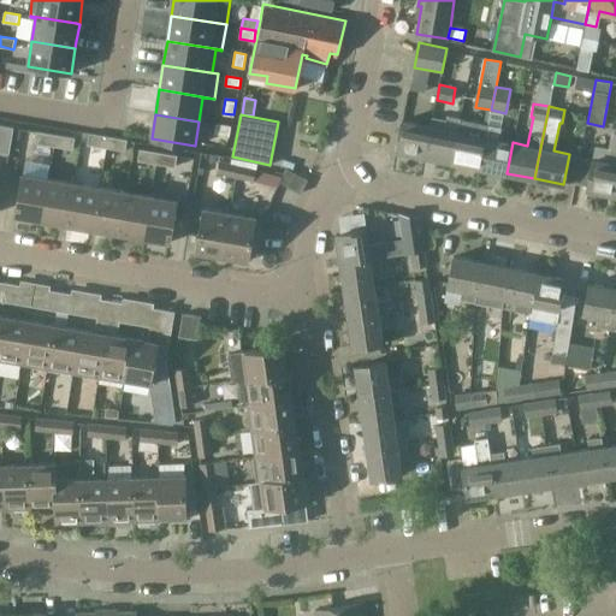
[(425,157),(451,161),(457,131),(448,129),(450,119),(432,116),(431,126),(425,157)]
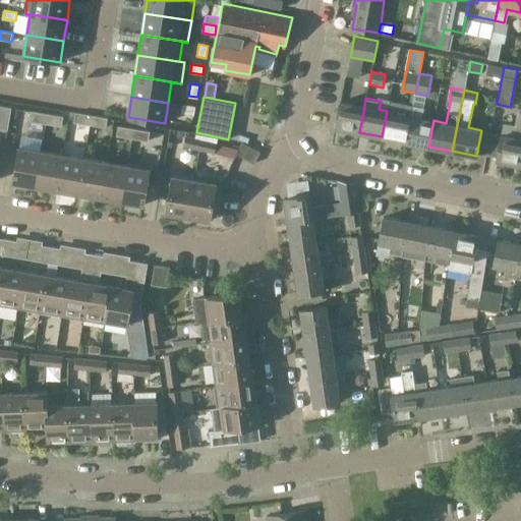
[(382,136),(405,141),(412,105),(389,100),(387,111),(382,136)]
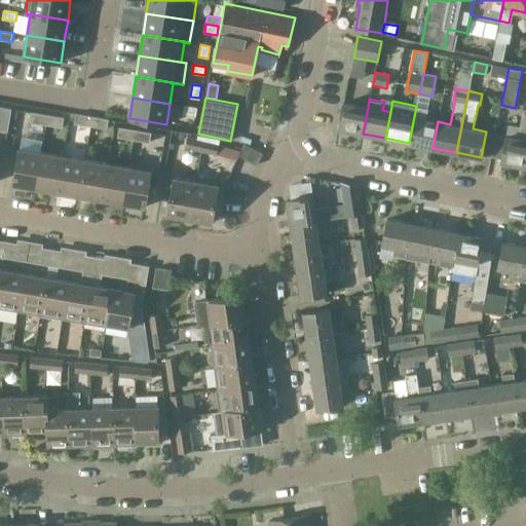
[(500,161),(525,166),(525,159),(525,102),(524,102),(522,113),(522,114),(520,126),(508,124),(500,161)]
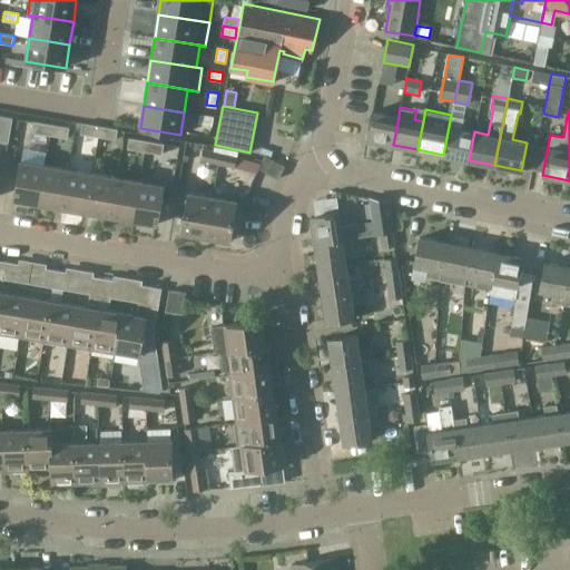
[(366,139),(393,145),(399,117),(372,111),(366,139)]
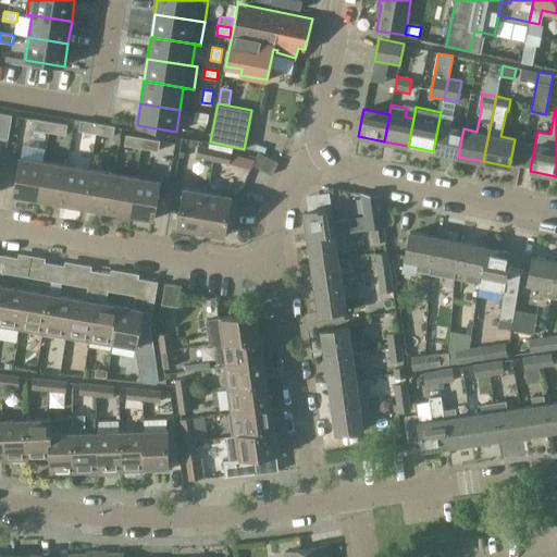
[(194,121),(208,123),(209,114),(196,112),(194,121)]
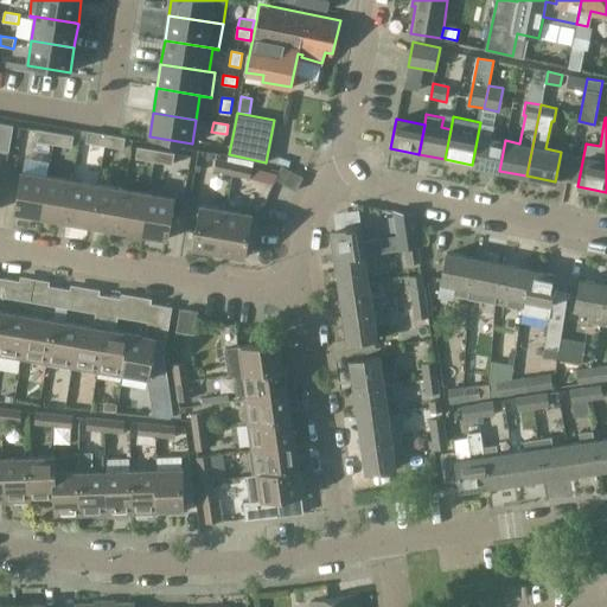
[(472,165),(499,171),(505,140),(491,138),(493,125),(480,122),(472,165)]
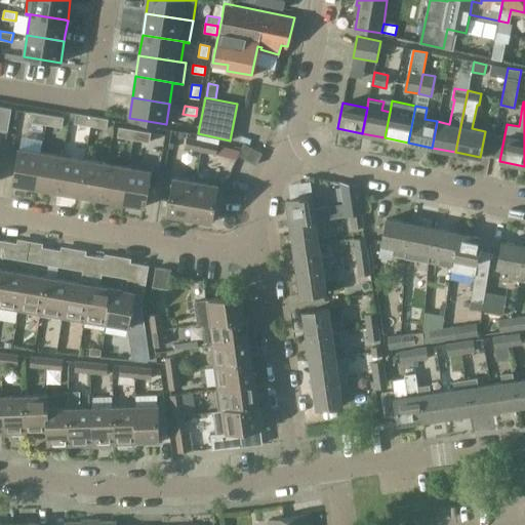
[(30,121),(47,124),(49,115),(32,112),(30,121)]
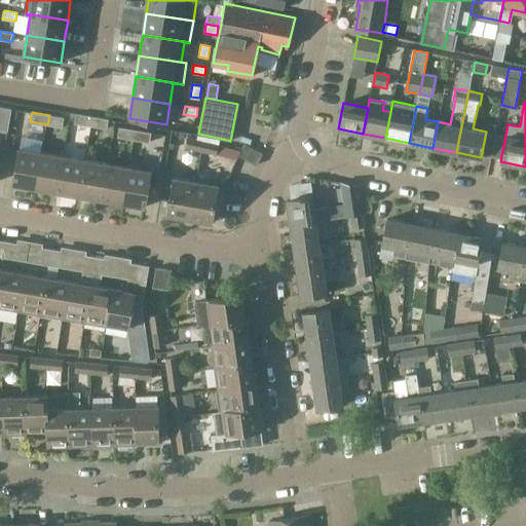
[(75,123),(90,125),(92,116),(77,113),(75,123)]
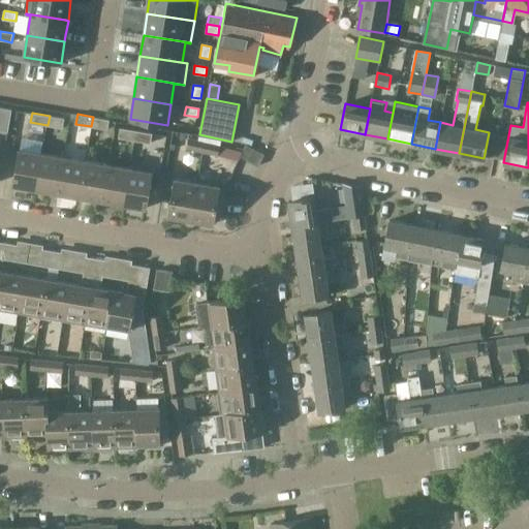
[(50,116),(48,125),(62,128),(64,118),(50,116)]
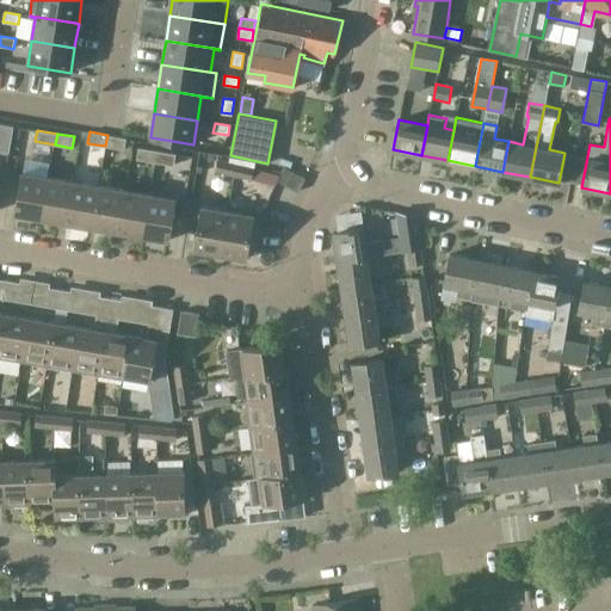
[(107,135),(105,146),(124,149),(127,139),(107,135)]
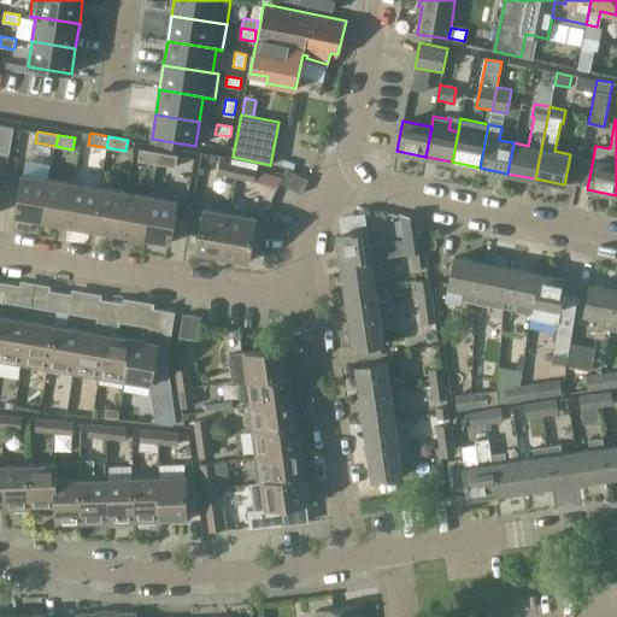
[(137,160),(157,163),(158,152),(140,148),(137,160)]
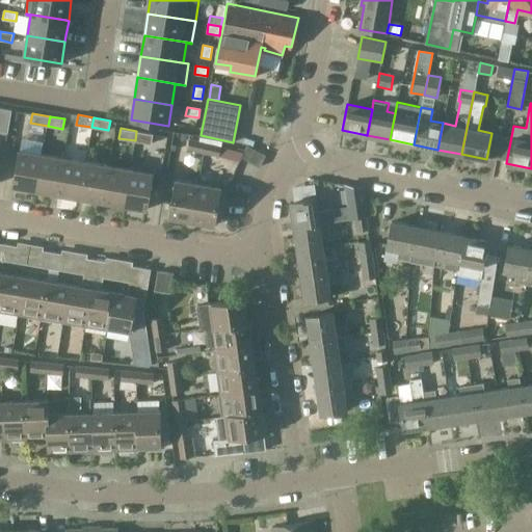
[(136,131),(135,140),(152,143),(153,134),(136,131)]
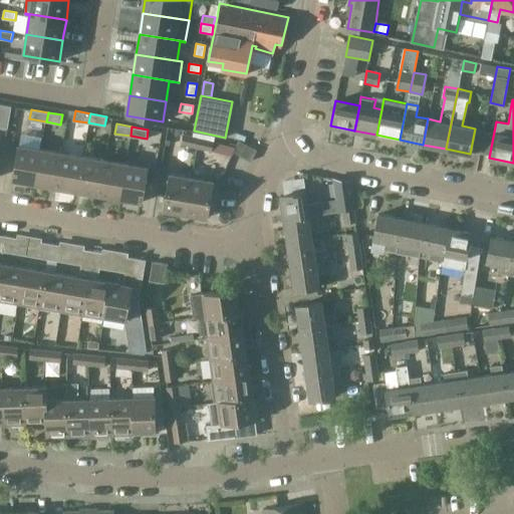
[(181,144),(197,147),(199,138),(184,134),(181,144)]
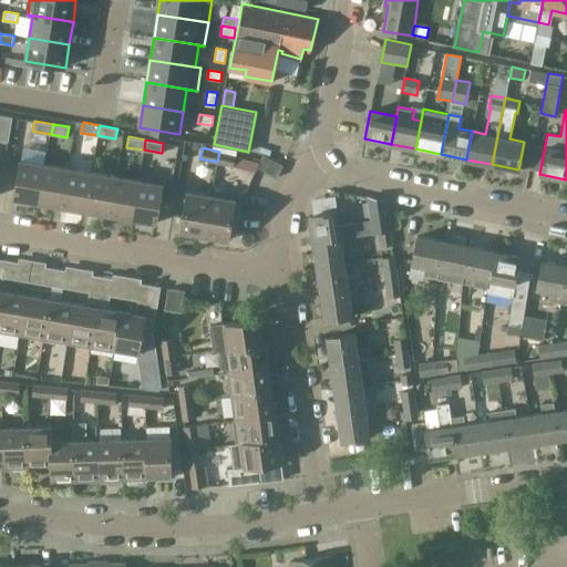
[(219,152),(217,162),(234,166),(236,155),(219,152)]
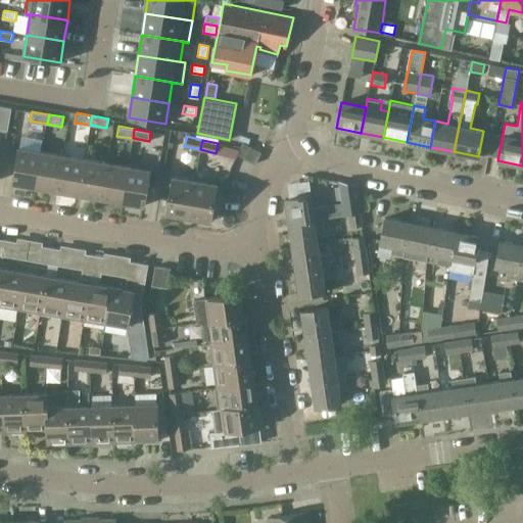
[(255,164),(260,153),(243,144),(238,155),(255,164)]
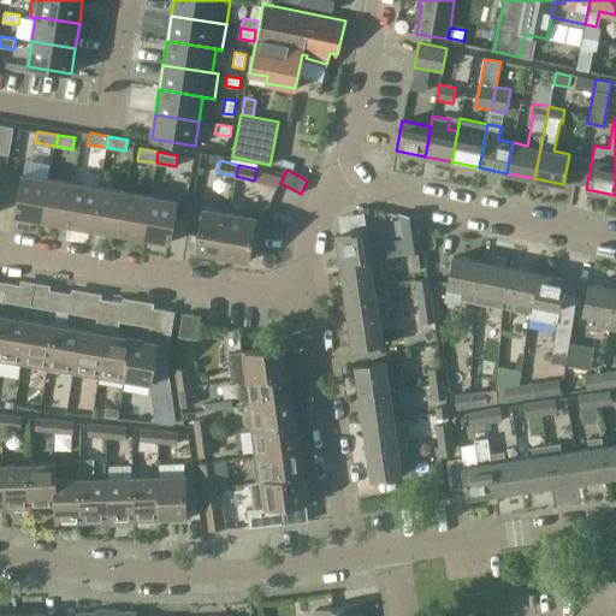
[(15,215),(43,220),(51,178),(22,173),(15,215)]
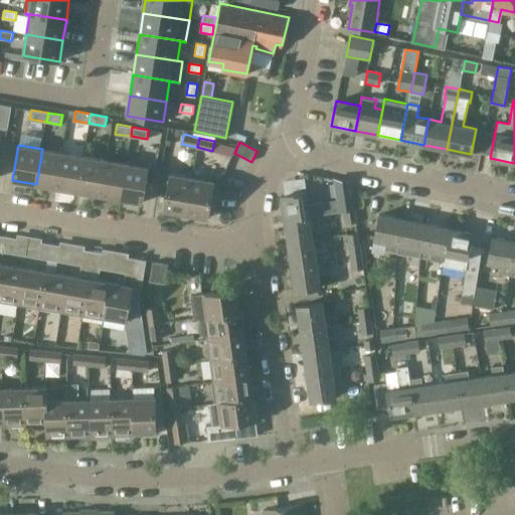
[(36,184),(56,187),(62,152),(42,149),(36,184)]
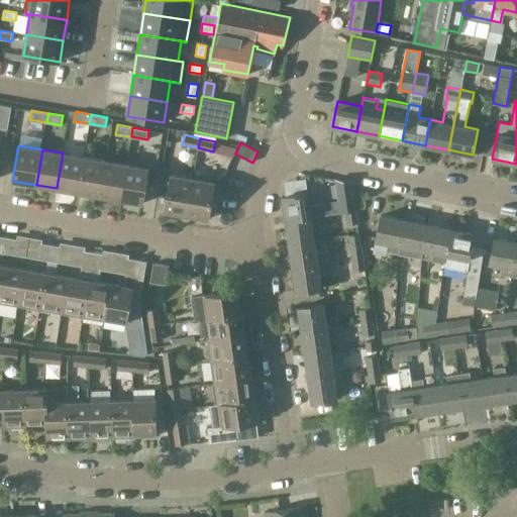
[(57,188),(78,192),(83,157),(63,152),(57,188)]
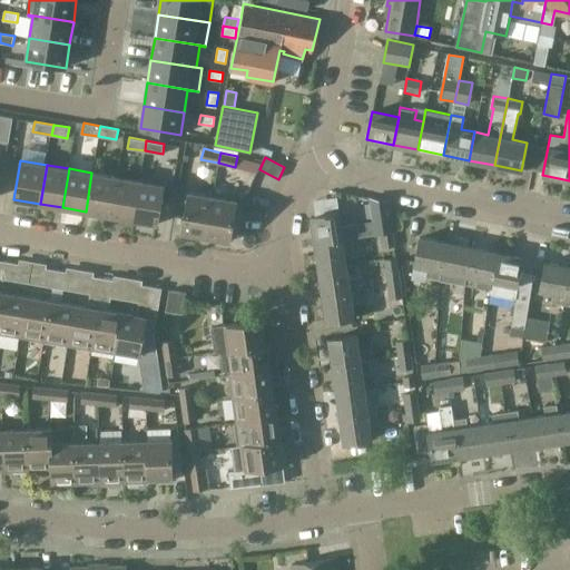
[(86,212),(109,215),(116,177),(91,173),(86,212)]
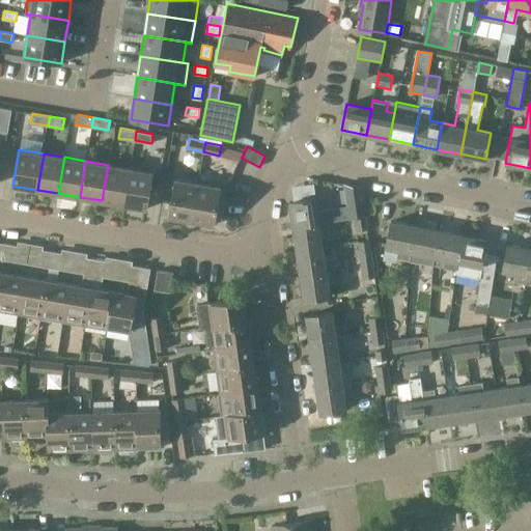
[(102,200),(123,204),(130,168),(108,165),(102,200)]
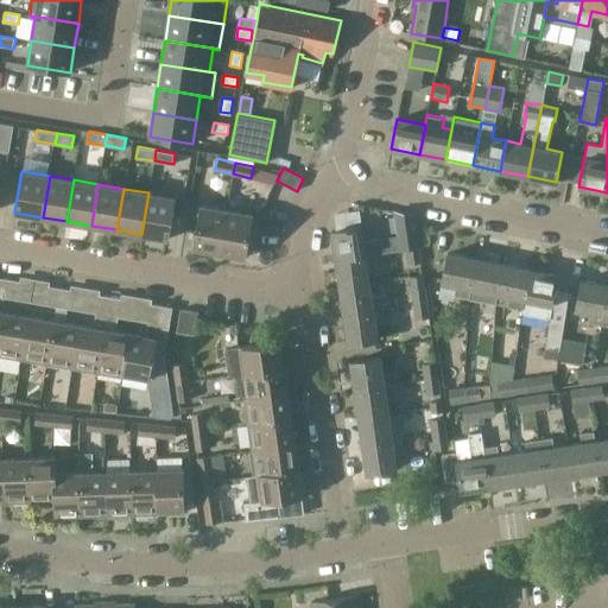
[(149,192),(141,234),(168,239),(175,197),(149,192)]
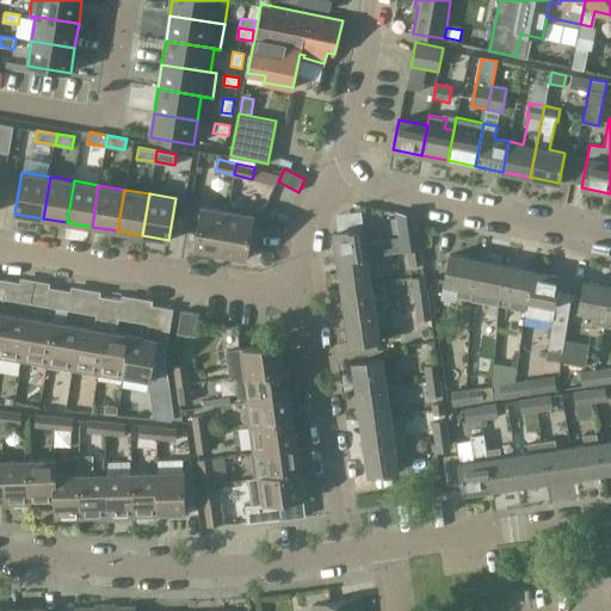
[(193,248),(221,253),(228,210),(202,207),(193,248)]
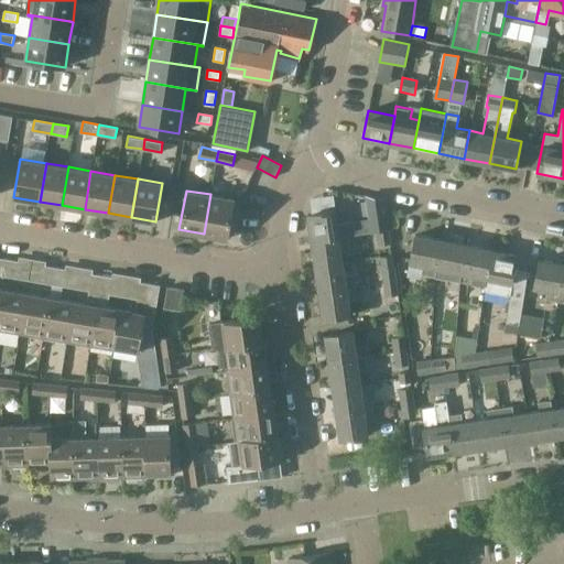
[(210,194),(204,234),(228,238),(235,198),(210,194)]
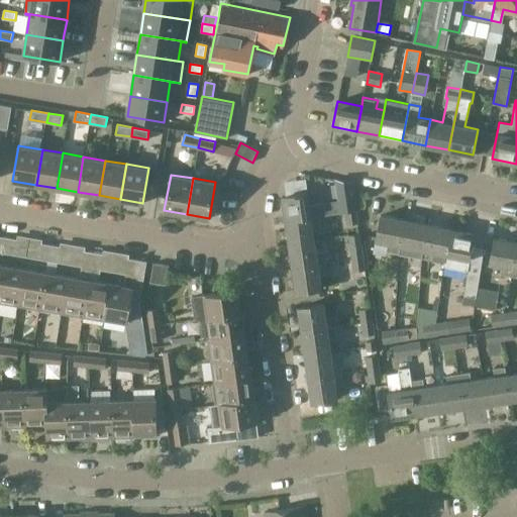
[(334,179),(337,201),(338,200),(339,211),(345,211),(356,209),(353,190),(352,182),(334,179)]
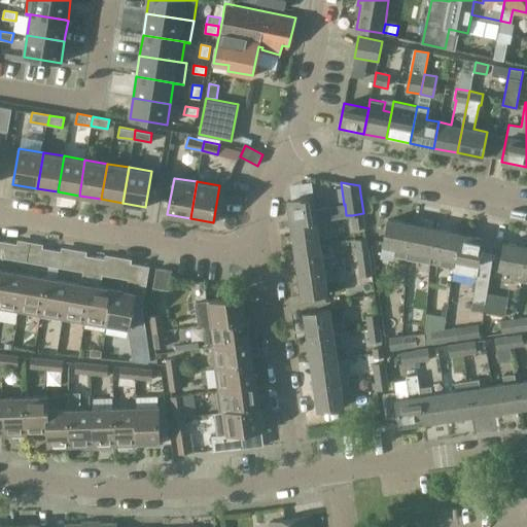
[(314,196),(287,200),(291,223),(340,216),(346,215),(345,204),(344,205),(316,208),(314,196)]
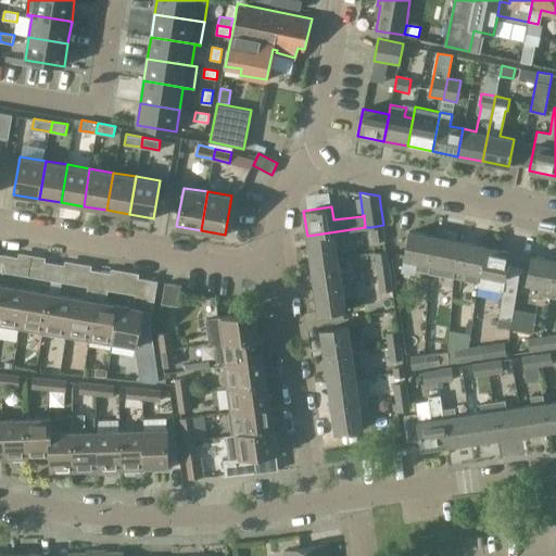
[(383,225),(371,227),(374,241),(386,239),(383,225)]
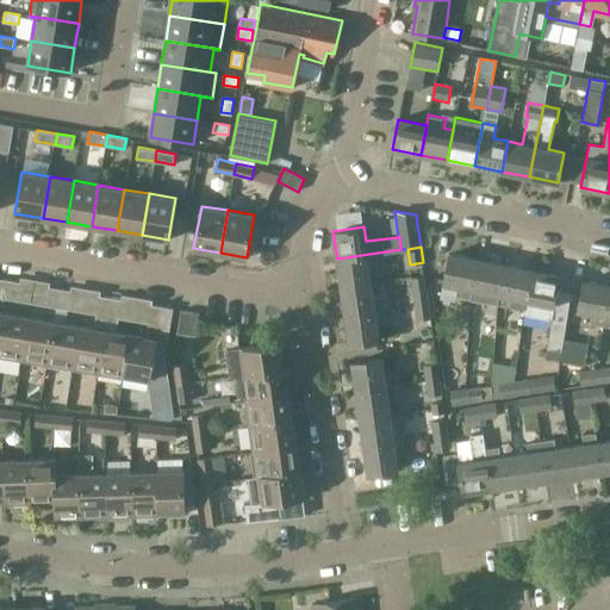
[(393,250),(337,259),(341,287),(372,282),(369,269),(379,268),(377,254),(393,251),(393,250)]
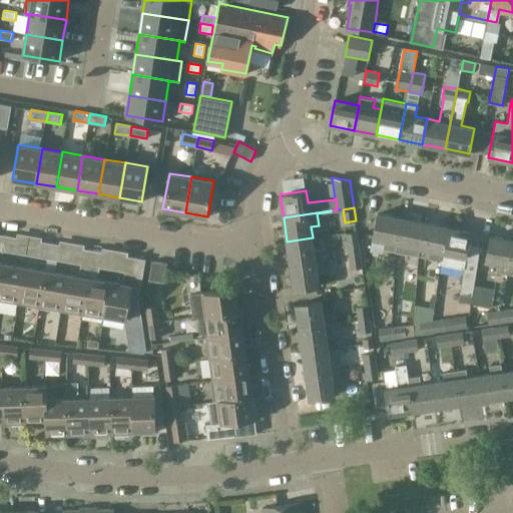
[(384,250),(395,252),(402,218),(378,213),(373,238),(386,241),(384,250)]
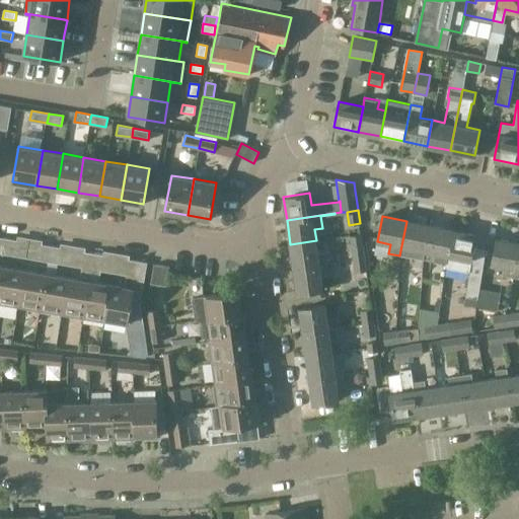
[(423,260),(425,251),(430,225),(406,221),(399,255),(423,260)]
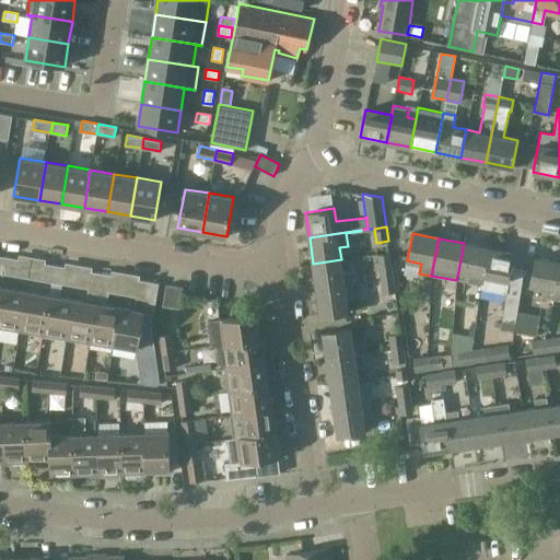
[(481,288),(483,276),(489,248),(464,243),(458,271),(471,273),(469,283),(481,286),(481,288)]
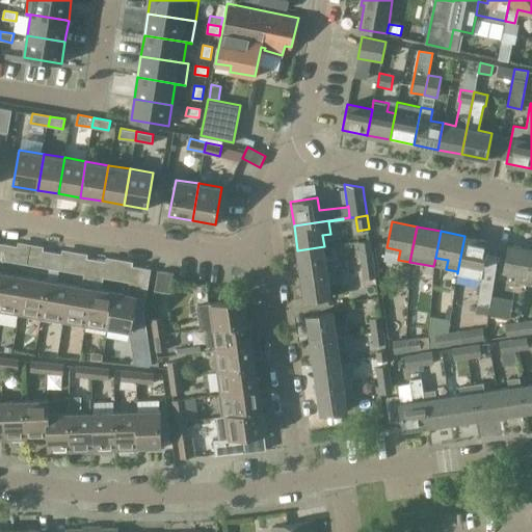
[(459,262),(457,273),(478,277),(482,274),(489,241),(464,236),(459,262)]
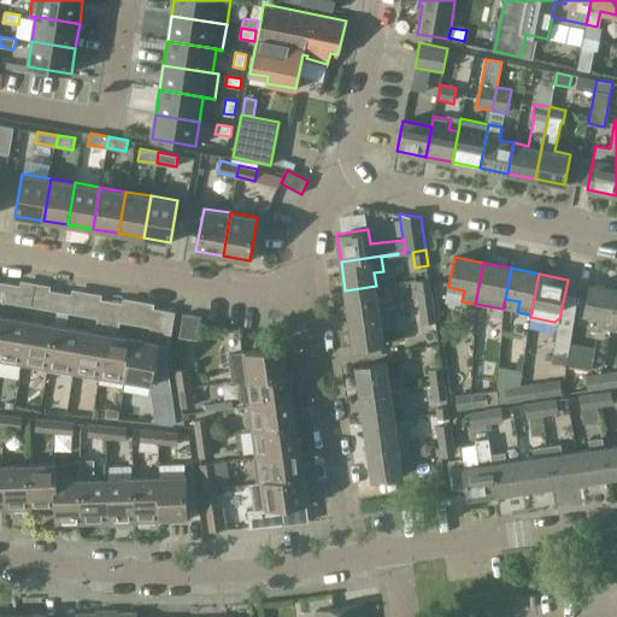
[(21,285),(10,282),(6,301),(18,304),(21,285)]
